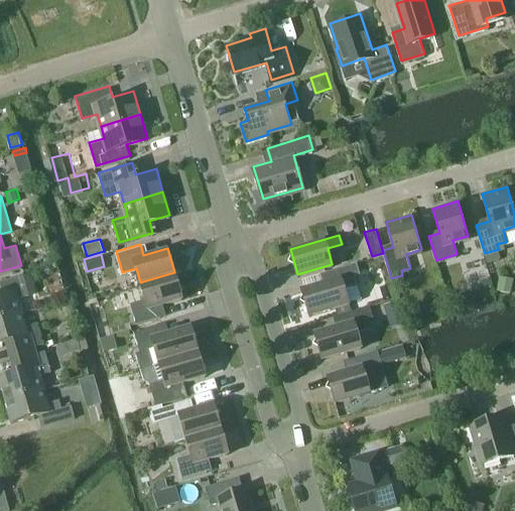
[(360,272),(357,260),(326,270),(329,281),(301,288),(309,313),(349,301),(344,286),(358,282),(355,273),(360,272)]
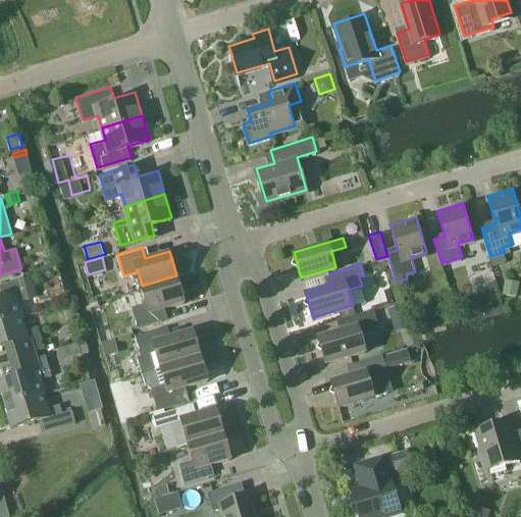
[(0,295),(0,320),(21,314),(17,300),(30,297),(23,275),(0,281),(0,286),(3,295),(0,295)]
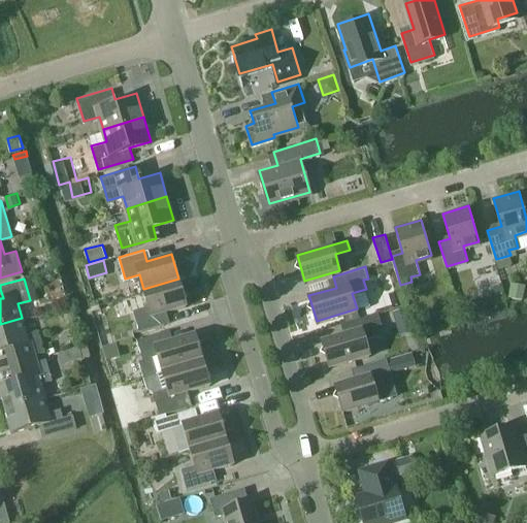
[(187,303),(178,279),(143,289),(147,304),(134,308),(140,329),(164,322),(161,311),(187,303)]
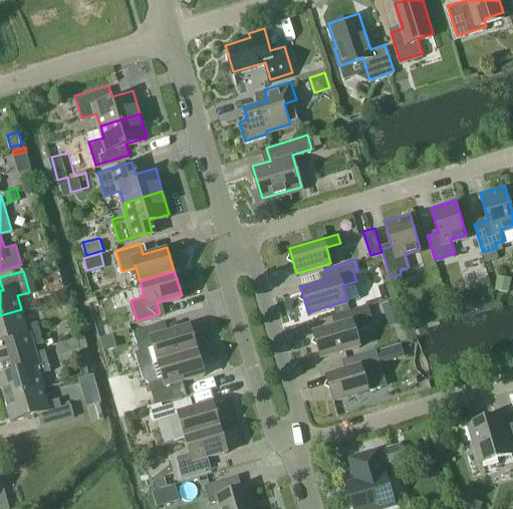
[(385,309),(398,305),(395,294),(381,298),(385,309)]
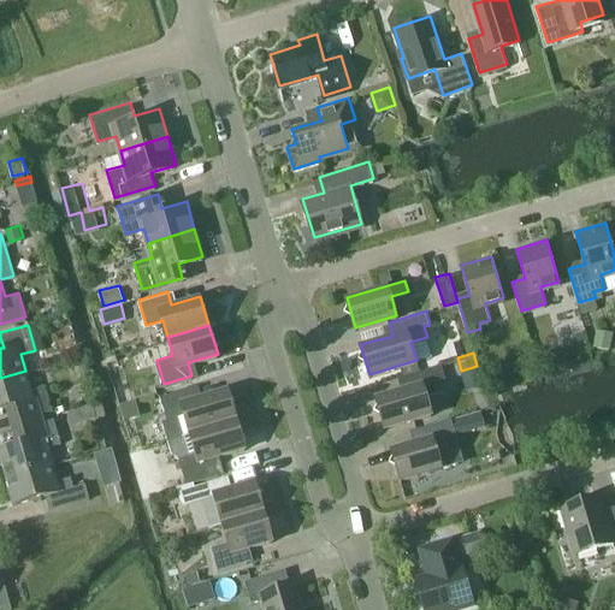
[(445,377),(441,363),(404,374),(408,388),(376,396),(384,426),(432,412),(426,394),(443,389),(439,378),(445,377)]
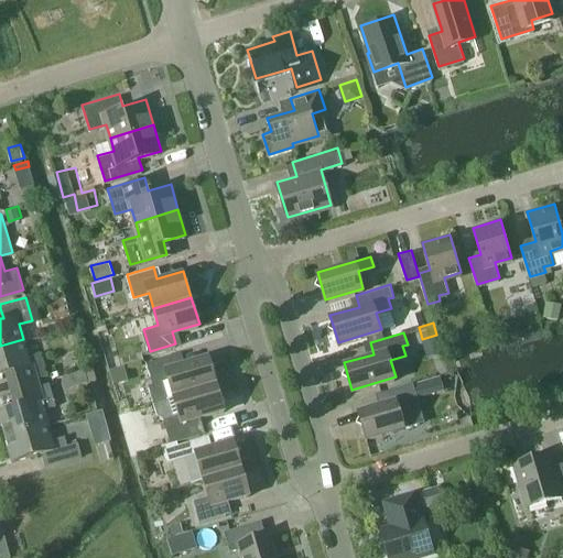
[(28,354),(23,339),(0,346),(0,372),(18,368),(21,381),(47,373),(41,351),(28,354)]
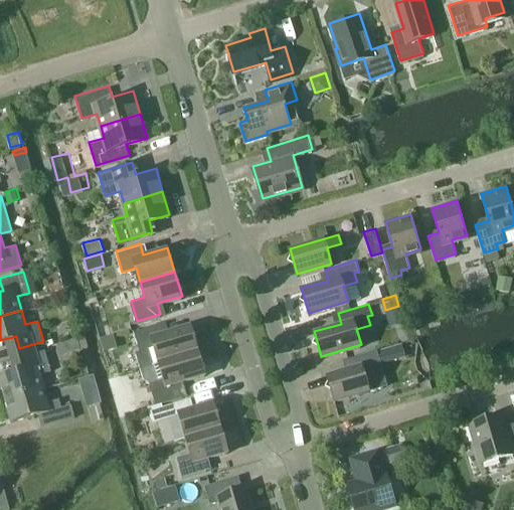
[(140,366),(197,349),(190,324),(164,332),(160,322),(134,329),(140,350),(135,351),(140,366)]
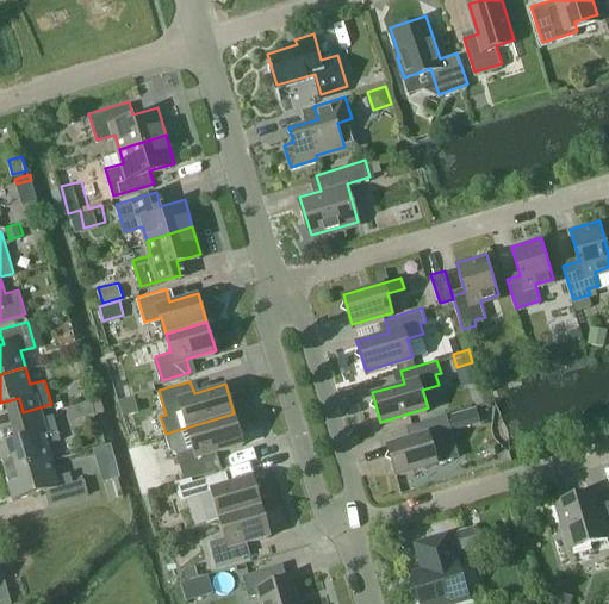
[(131,410),(148,405),(144,391),(126,396),(131,410)]
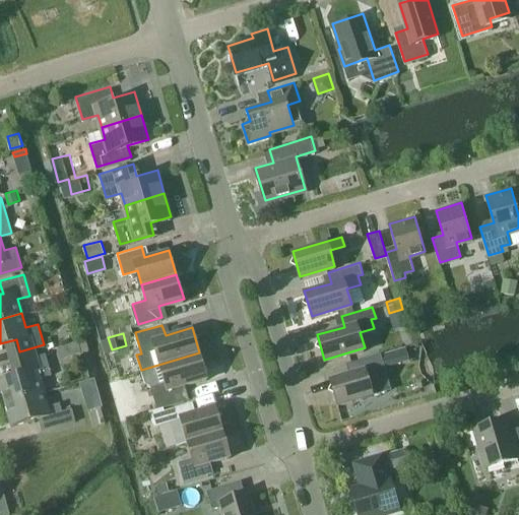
[(78,339),(71,341),(74,352),(81,350),(78,339)]
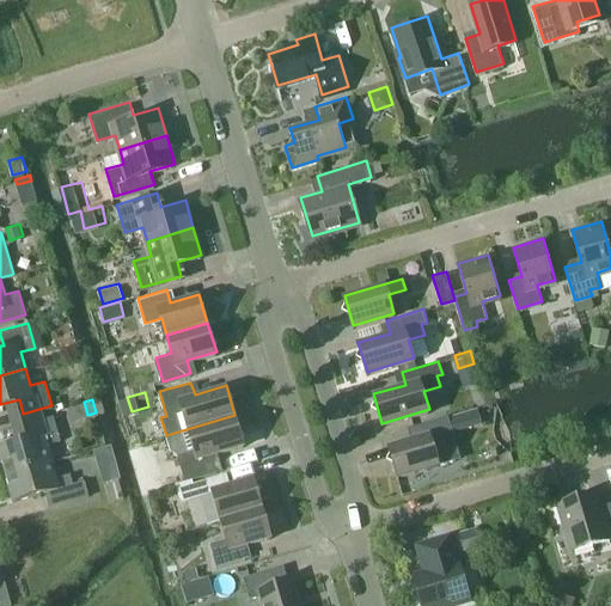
[(0,445),(0,452),(6,472),(52,459),(47,442),(61,438),(54,414),(25,422),(29,436),(0,445)]
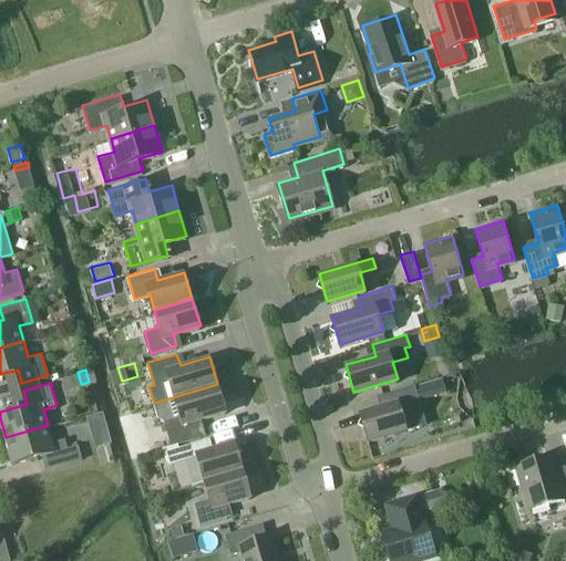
[(419,395),(415,383),(383,392),(387,404),(383,405),(360,412),(368,439),(407,428),(422,423),(417,406),(413,396),(419,395)]
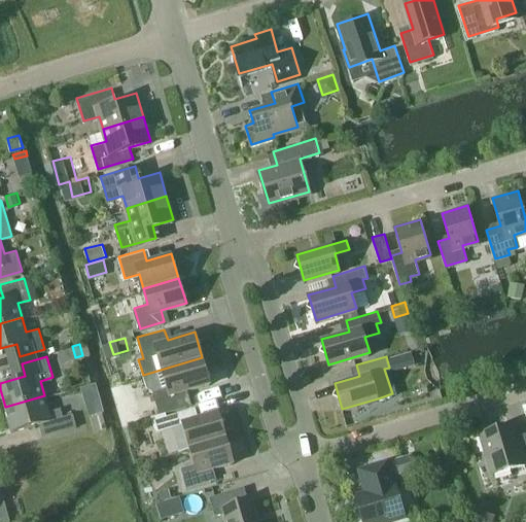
[(210,382),(202,357),(143,375),(146,385),(152,388),(160,413),(186,405),(182,390),(210,382)]
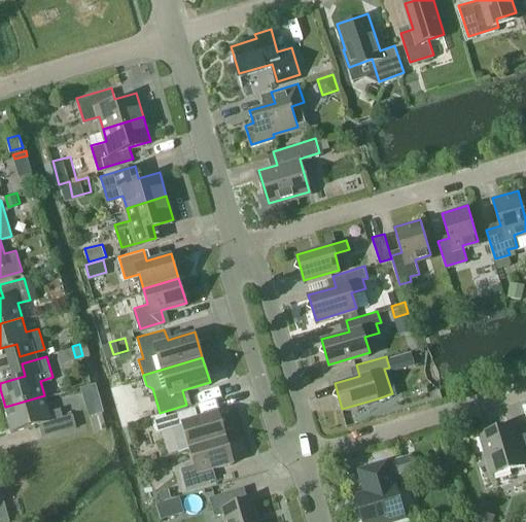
[(96,381),(81,386),(84,395),(99,390),(96,381)]
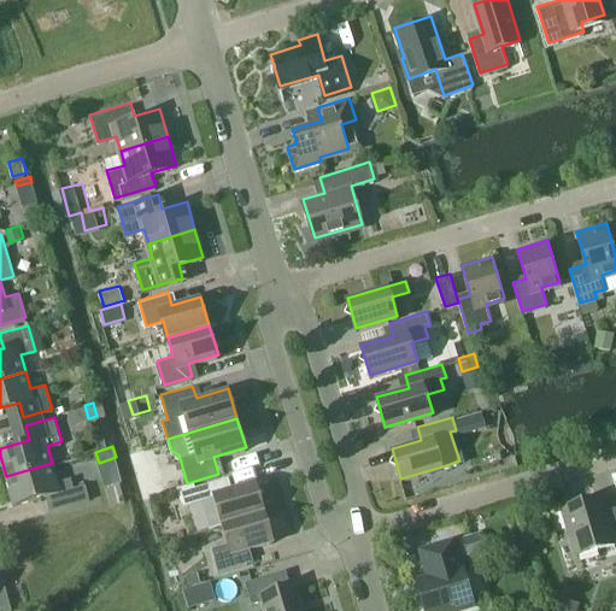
[(52,463),(6,476),(13,503),(45,494),(50,509),(89,497),(86,482),(74,486),(71,475),(57,480),(52,463)]
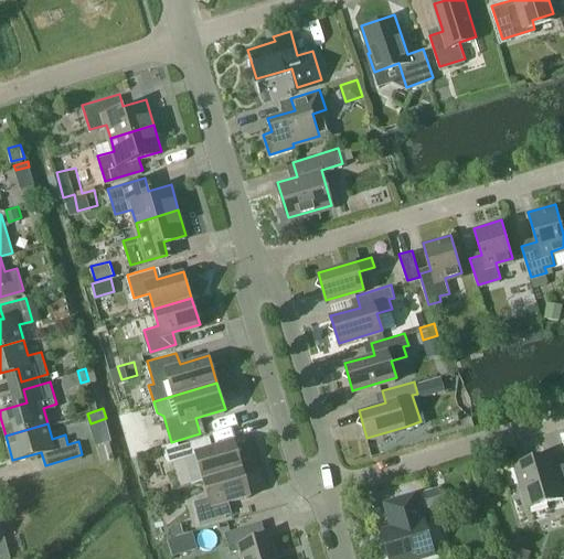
[(204,477),(242,466),(234,440),(208,449),(203,437),(178,444),(181,457),(182,457),(190,481),(203,477),(204,477)]
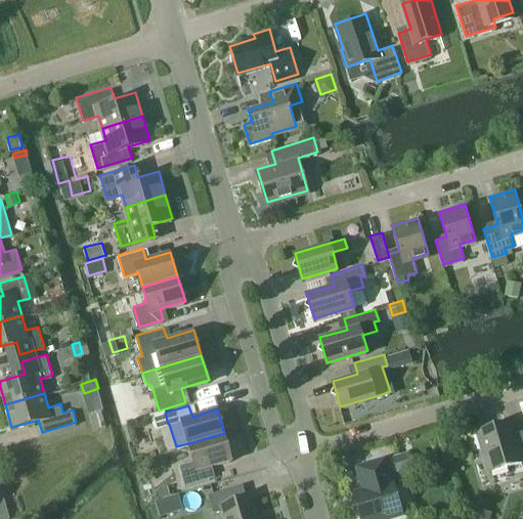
[(522,428),(514,431),(510,419),(478,429),(490,469),(521,460),(522,463),(522,428)]
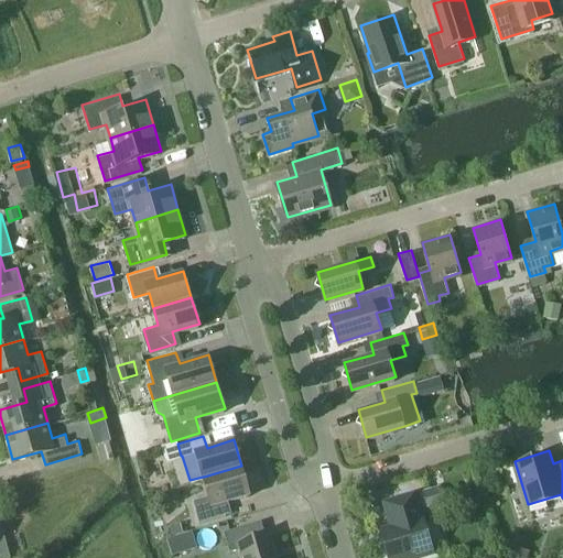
[(249,492),(241,466),(204,477),(208,493),(193,498),(199,521),(226,512),(223,501),(249,492)]
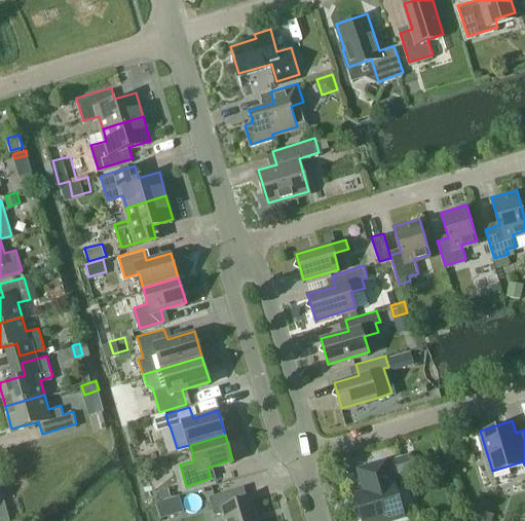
[(399,471),(416,466),(412,450),(395,455),(399,471)]
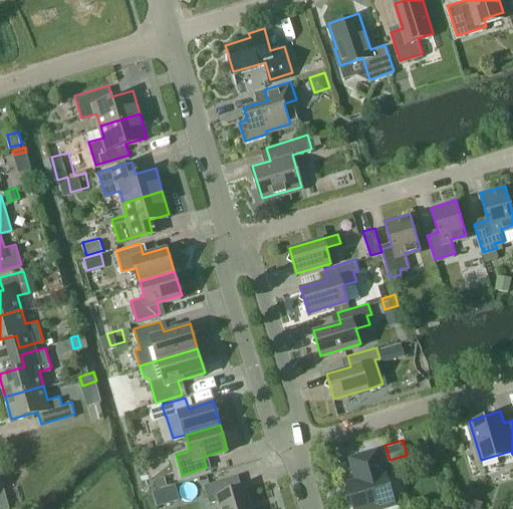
[(383,470),(377,449),(351,456),(357,478),(346,481),(354,508),(367,508),(395,501),(386,470),(383,470)]
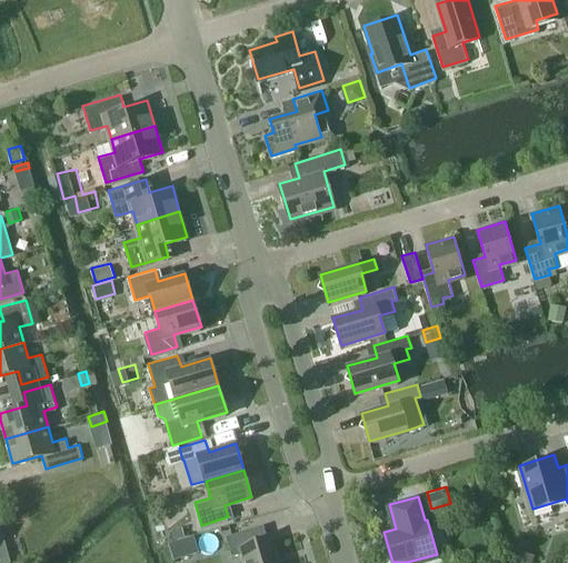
[(268,536),(263,523),(226,534),(231,554),(242,551),(245,562),(280,562),(272,535),(268,536)]
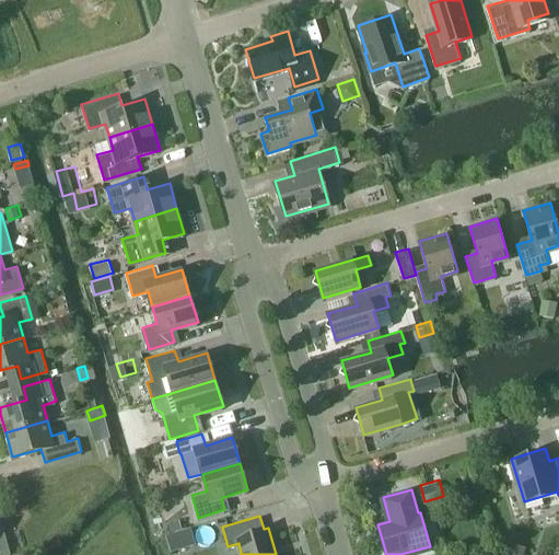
[(172,530),(183,527),(181,517),(170,519),(172,530)]
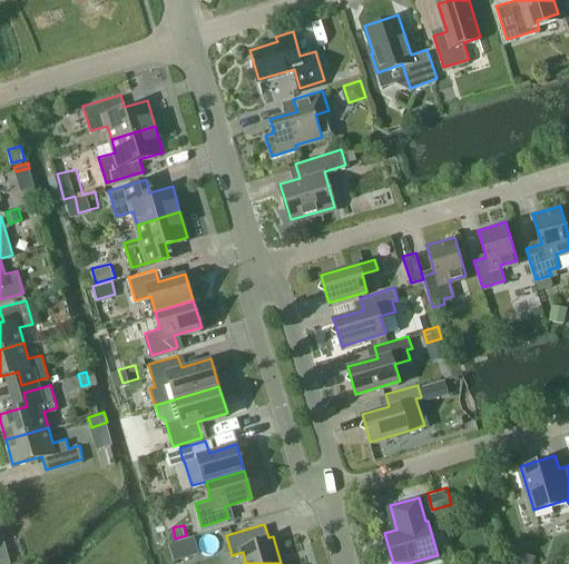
[(202,531),(177,538),(182,556),(207,548),(202,531)]
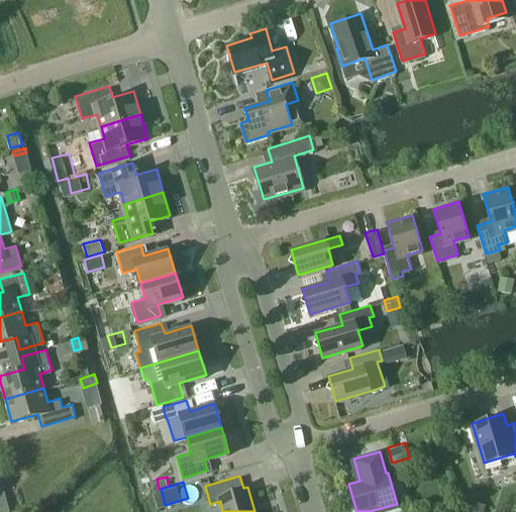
[(0,485),(0,511),(10,510),(2,485),(0,485)]
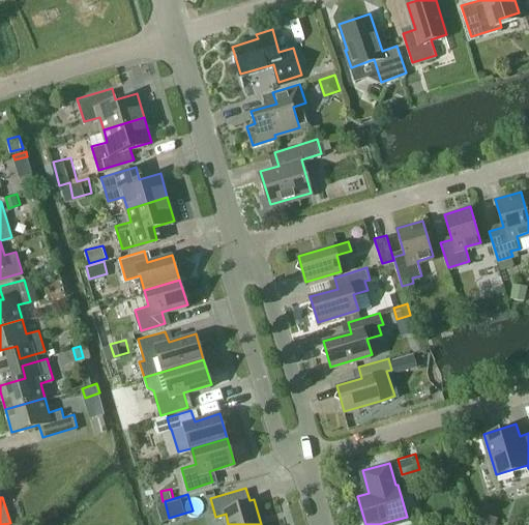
[(481,524),(496,524),(499,516),(482,511),(478,524),(481,524)]
